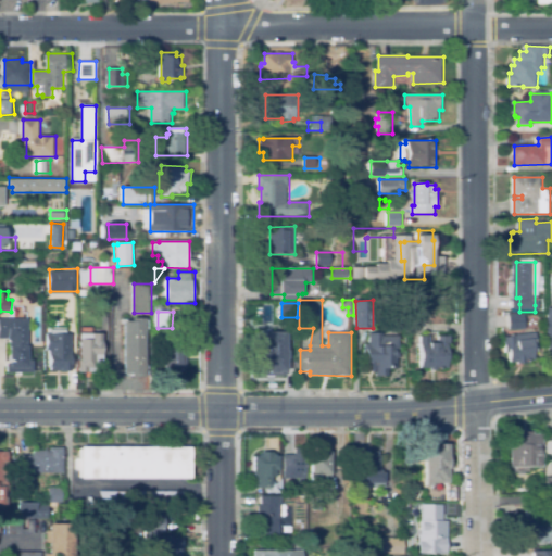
[(527,328),(512,329),(512,337),(538,333),(541,358),(530,359),(530,363),(519,364),(519,361),(512,362),(511,353),(507,354),(505,337),(509,337),(507,317),(511,317),(511,314),(526,313),(527,328)]
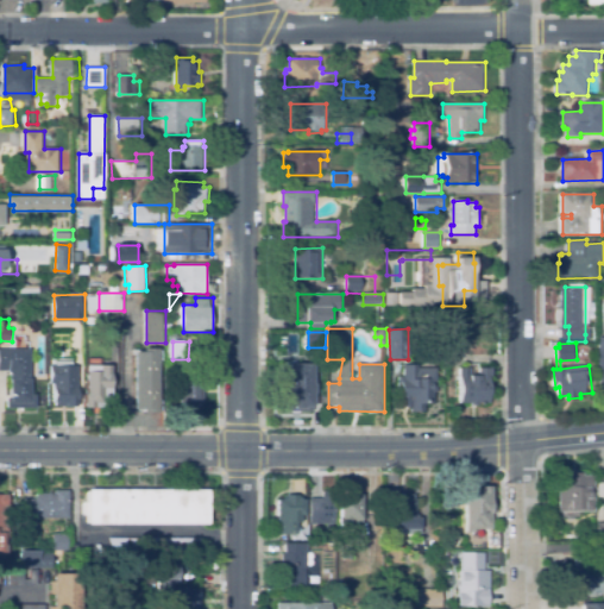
[(0,349),(33,349),(33,403),(31,403),(31,408),(14,408),(14,403),(13,403),(13,372),(11,372),(11,370),(0,370),(0,349)]
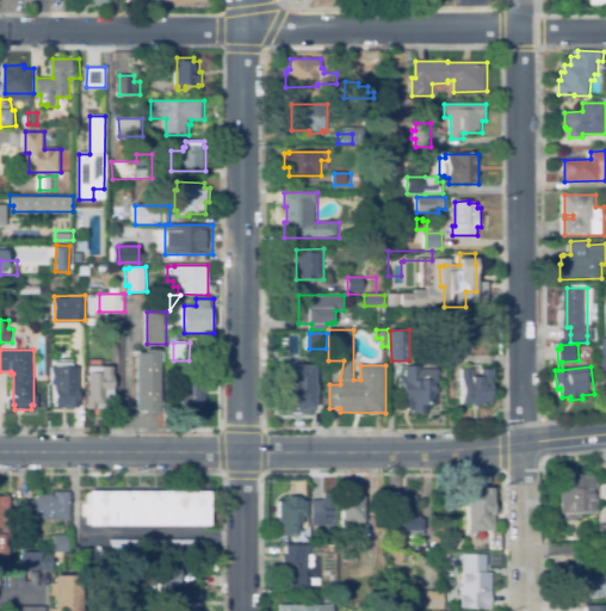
[(137,411),(137,352),(147,352),(147,350),(161,350),(160,414),(146,414),(146,411),(137,411)]
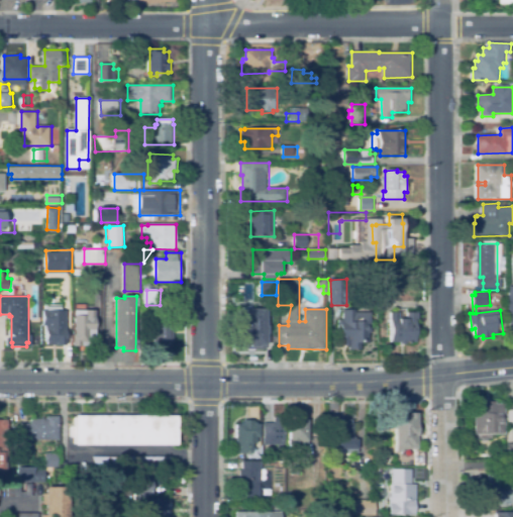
[(392,309),(380,309),(380,296),(386,296),(386,300),(392,300),(392,309)]
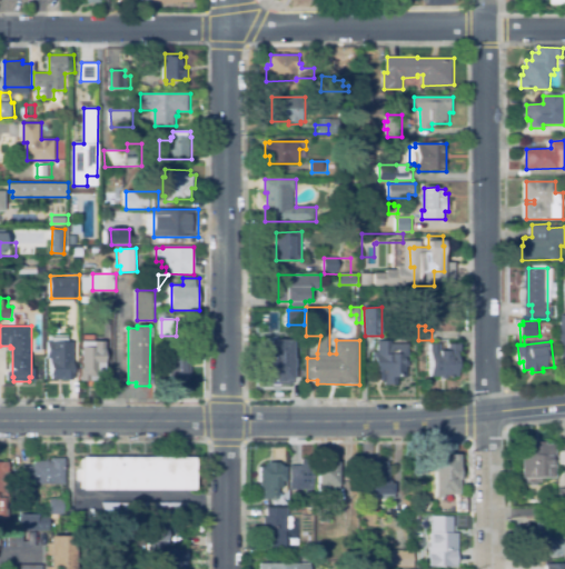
[(295,385),(265,386),(264,340),(271,340),(271,333),(274,333),(274,329),(288,328),(288,333),(288,339),(294,339),(294,356),(295,385)]
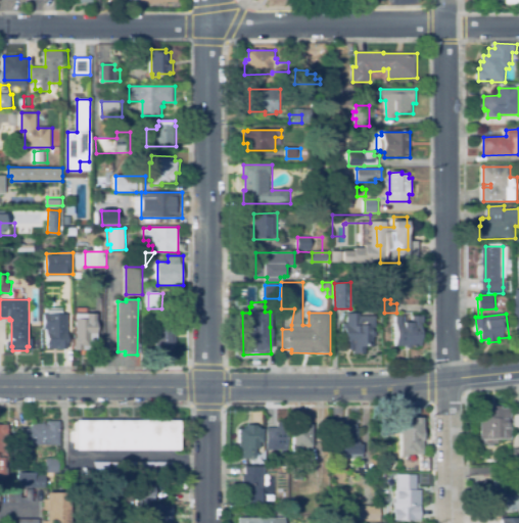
[(378,316),(378,337),(376,337),(376,346),(367,346),(367,353),(356,353),(356,349),(346,349),(346,333),(344,333),(344,323),(349,323),(349,314),(362,313),(362,316),(378,316)]
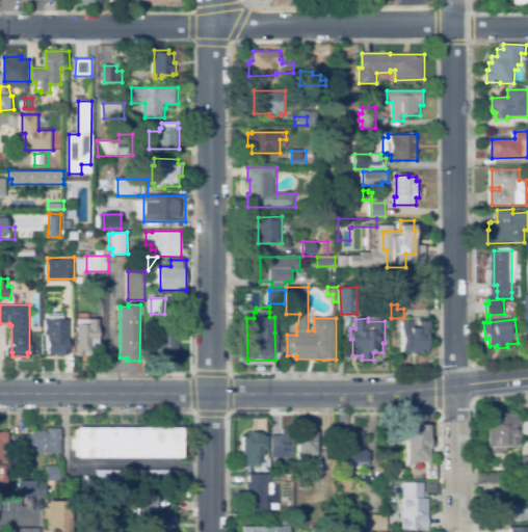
[(70,319),(70,355),(51,354),(51,351),(49,351),(49,335),(46,335),(46,319),(70,319)]
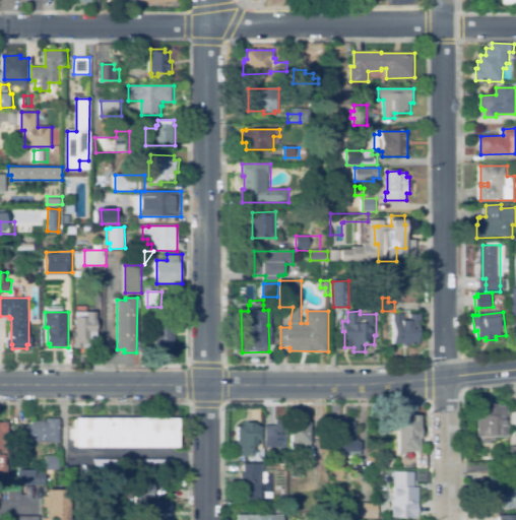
[(76,335),(76,312),(98,312),(98,320),(99,320),(99,344),(94,344),(94,348),(74,348),(74,335),(76,335)]
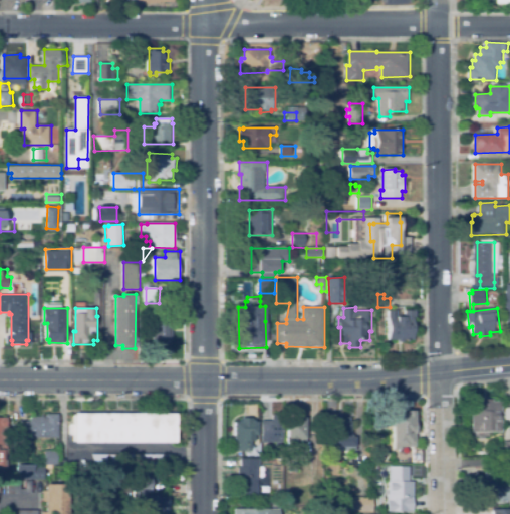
[(391,340),(391,316),(402,316),(402,315),(407,315),(407,310),(418,310),(418,318),(415,318),(415,340),(406,340),(406,341),(400,342),(400,340),(391,340)]
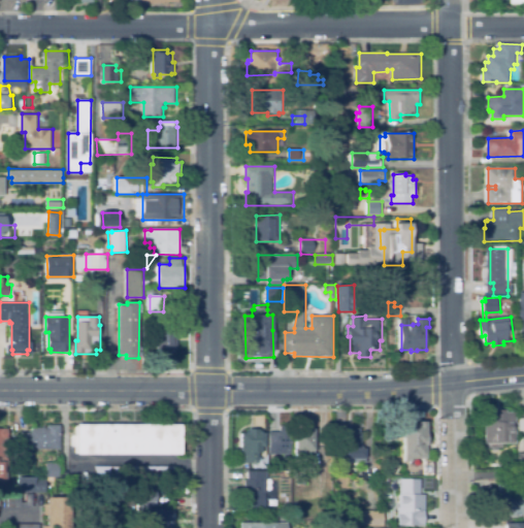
[(162,320),(184,320),(184,329),(187,329),(187,335),(184,335),(184,336),(178,336),(178,350),(158,350),(158,327),(162,327),(162,320)]
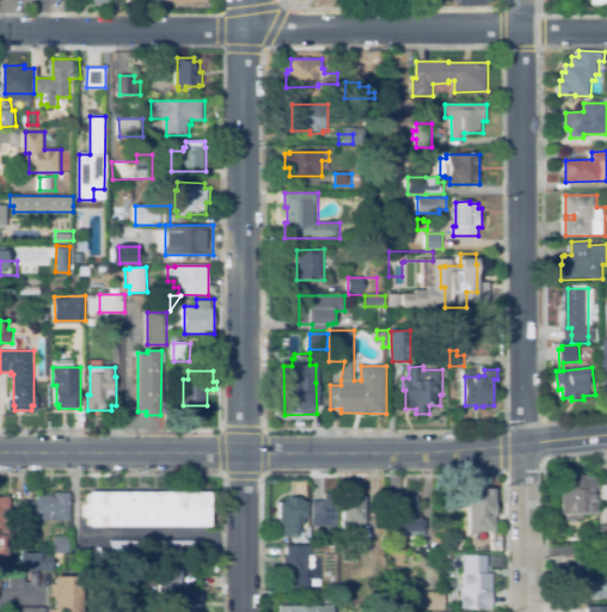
[(599,514),(563,514),(563,478),(574,478),(574,476),(588,475),(588,478),(599,478),(599,514)]
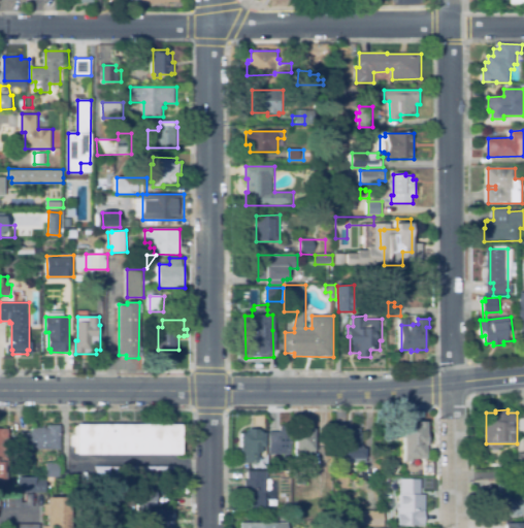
[(428,422),(428,446),(427,446),(427,459),(435,459),(435,474),(424,474),(424,459),(413,459),(413,462),(404,462),(405,424),(417,424),(417,422),(428,422)]
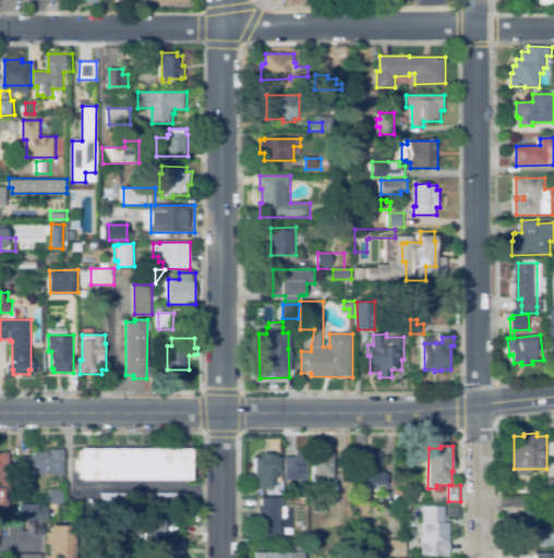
[(82,448),(192,448),(192,481),(82,481),(82,448)]
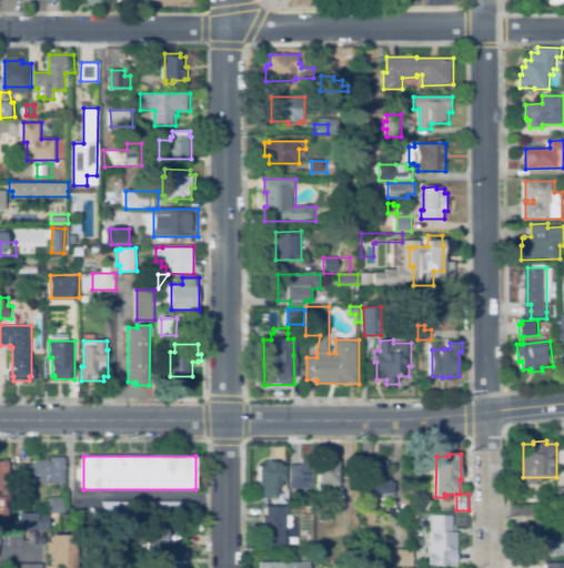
[(67,484),(36,483),(36,496),(28,496),(26,490),(26,483),(24,483),(24,465),(34,465),(34,464),(37,464),(37,460),(53,460),(53,457),(67,457),(67,484)]
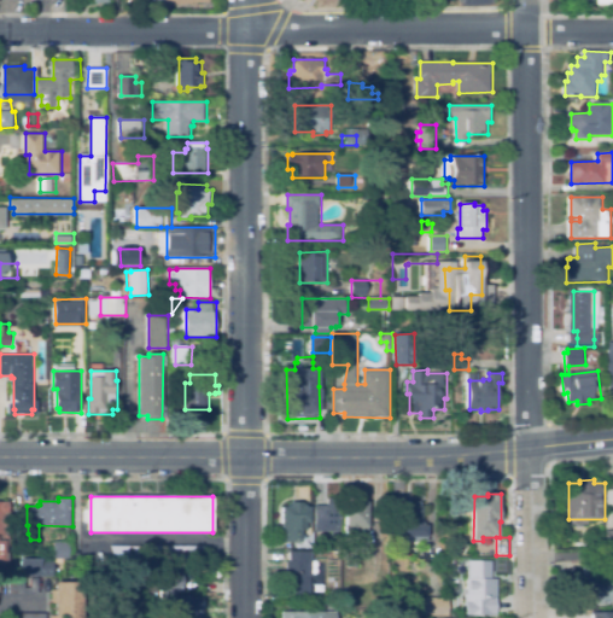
[(317,531),(317,506),(330,506),(330,497),(342,497),(342,531),(317,531)]
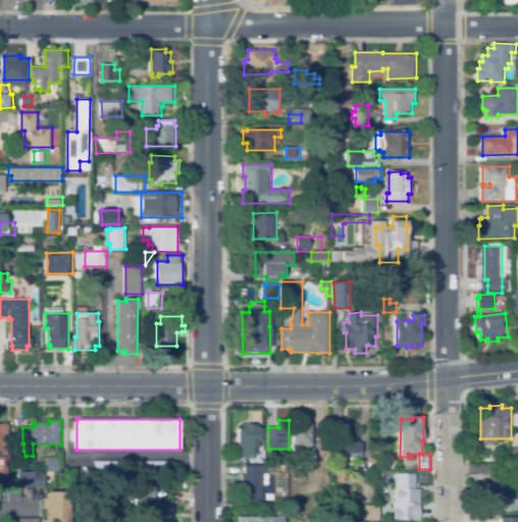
[(0,423),(9,423),(9,432),(11,432),(11,438),(9,438),(9,477),(2,477),(2,479),(0,479),(0,423)]
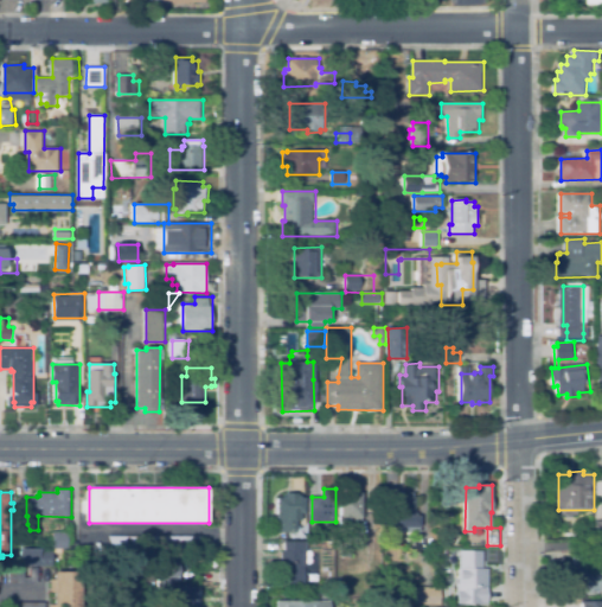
[(280,532),(280,513),(279,515),(279,498),(283,497),(283,496),(287,496),(287,493),(300,493),(303,498),(307,498),(307,513),(303,513),(303,521),(298,521),(298,532),(280,532)]
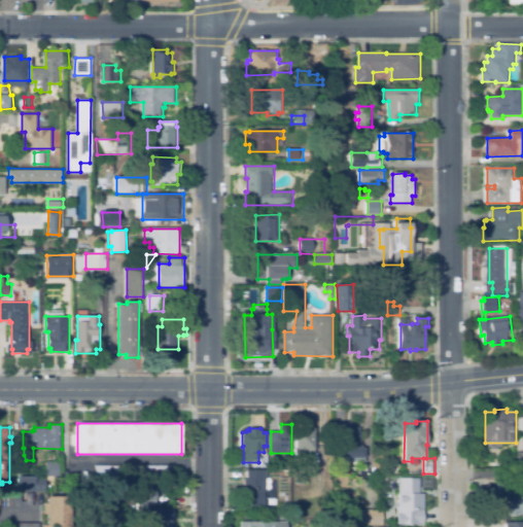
[(316,428),(316,450),(315,450),(315,464),(304,464),(304,459),(294,459),(294,448),(297,448),(297,431),(298,431),(298,428),(305,428),(316,428)]
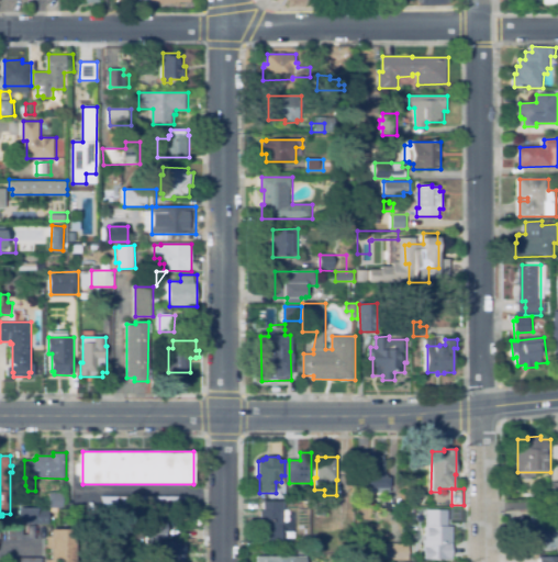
[(391,493),(366,493),(366,476),(366,460),(372,460),(372,457),(382,457),(382,460),(384,460),(384,478),(391,478),(391,493)]
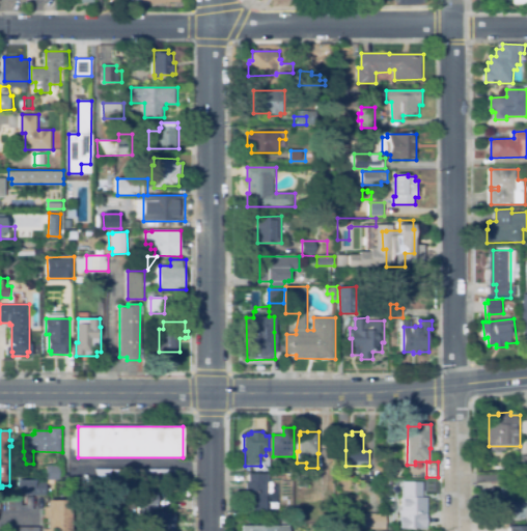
[(274,456),(282,456),(282,466),(274,465),(274,456)]
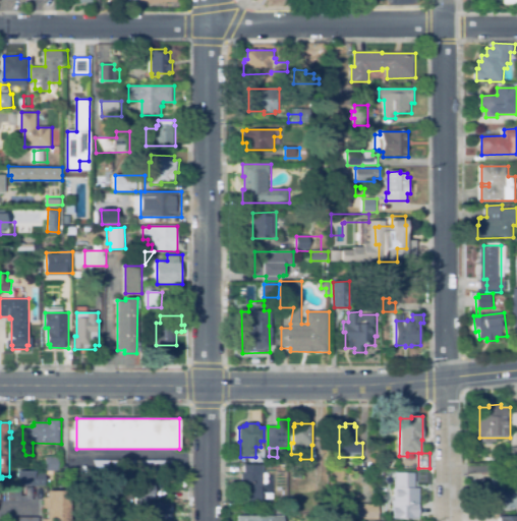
[(59,456),(46,456),(46,472),(58,472),(59,456)]
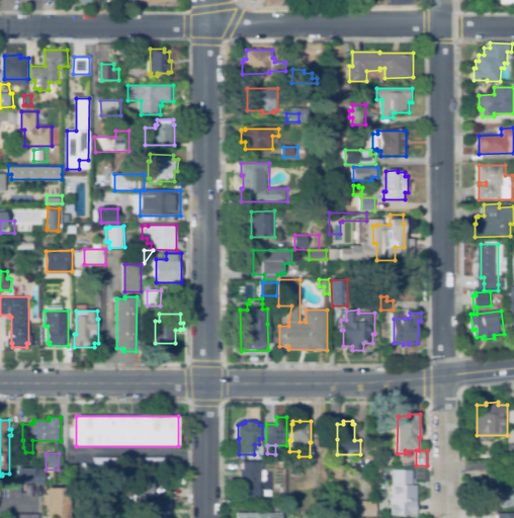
[(94,457),(175,457),(179,470),(98,469),(94,457)]
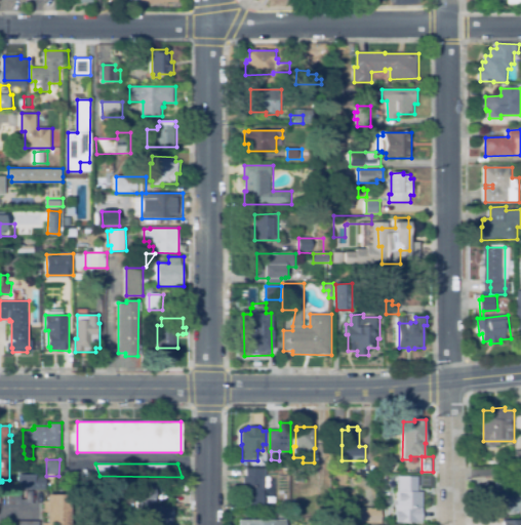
[(17,477),(44,477),(44,466),(49,466),(49,490),(17,490),(17,477)]
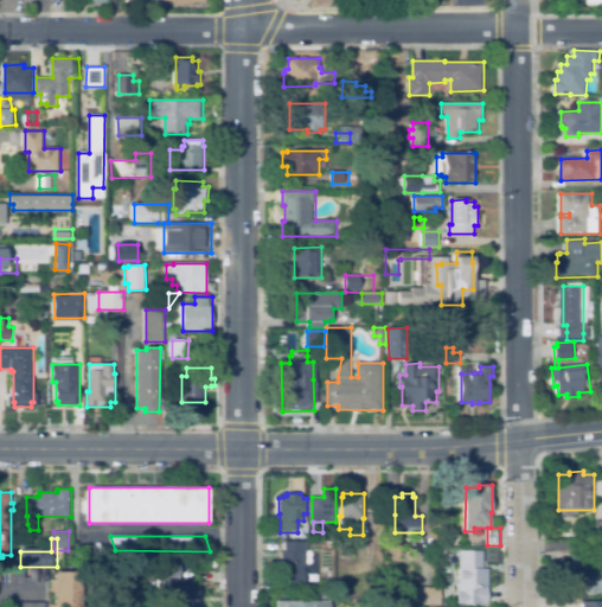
[(283,583),(283,567),(282,567),(282,551),(286,551),(287,541),(308,542),(308,562),(306,562),(306,583),(283,583)]
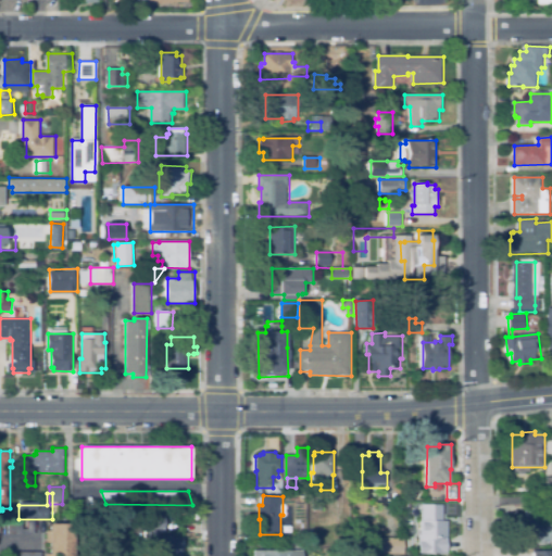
[(422,554),(422,504),(444,504),(444,519),(447,519),(447,536),(442,536),(442,554),(422,554)]
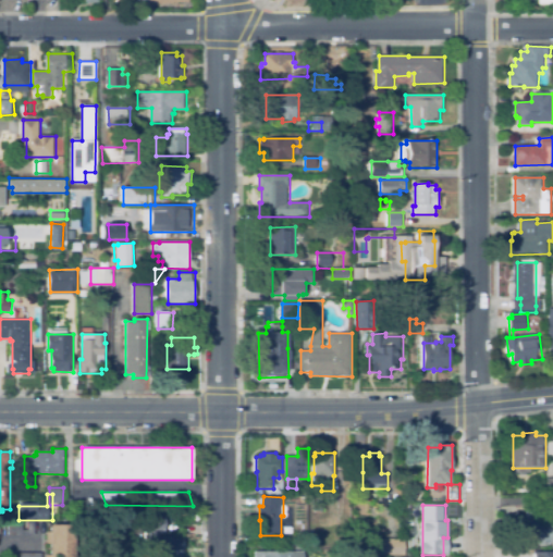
[(526,508),(543,507),(543,520),(552,520),(552,543),(548,543),(548,545),(538,545),(538,542),(518,542),(517,517),(526,516),(526,508)]
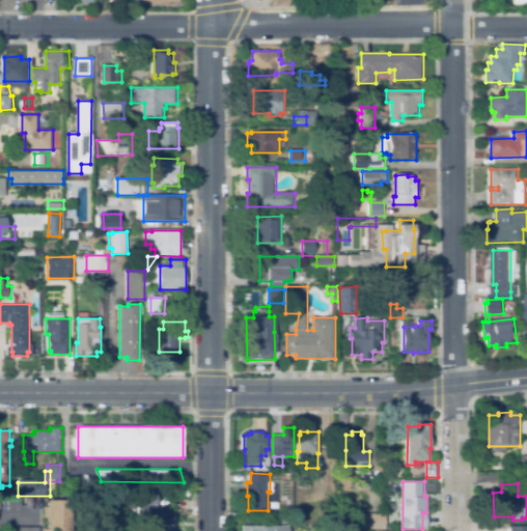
[(158,491),(158,508),(151,509),(151,513),(155,513),(155,512),(166,511),(166,513),(175,513),(175,530),(139,530),(139,491),(158,491)]
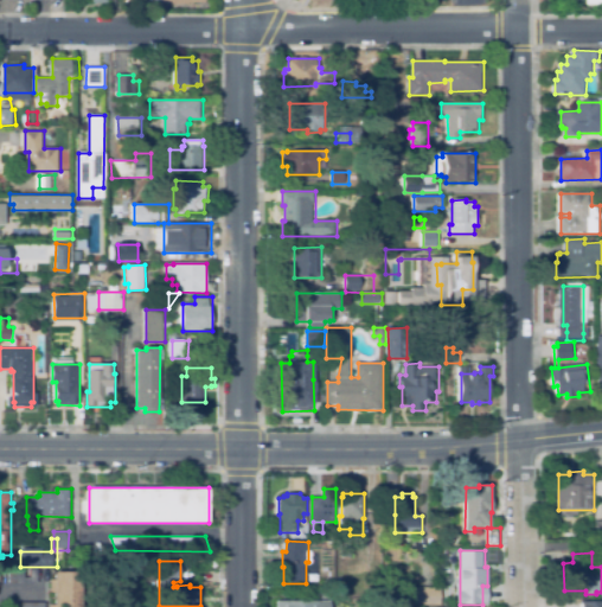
[(39,583),(12,583),(11,568),(39,568),(39,583)]
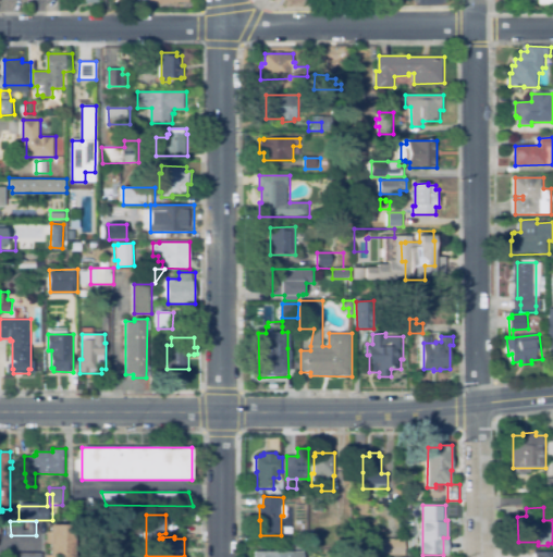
[(51,556),(51,524),(75,524),(75,556),(51,556)]
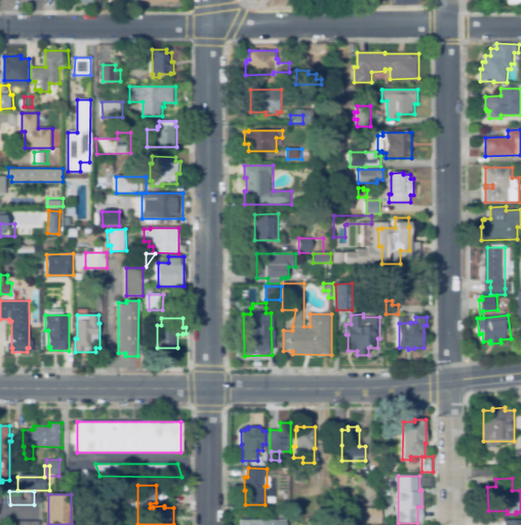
[(358,508),(382,508),(382,524),(358,523),(358,508)]
